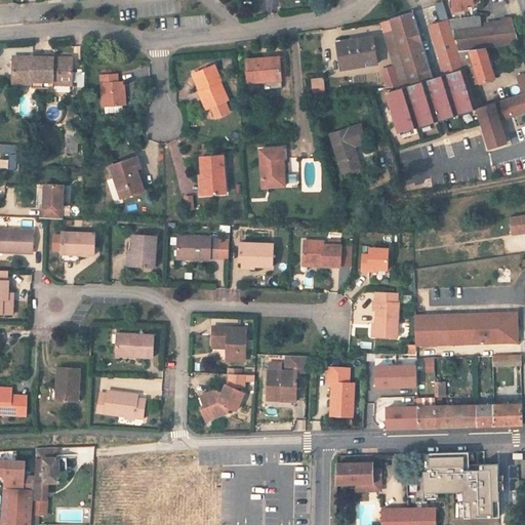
[(472,0),(452,0),(454,10),(467,9),(467,4),(473,4),(472,0)]
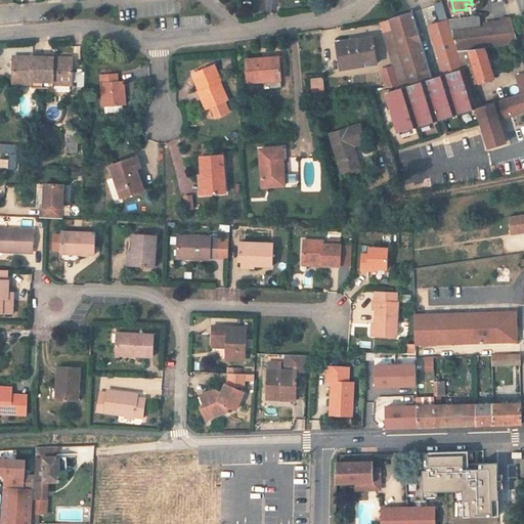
[(447,19),(442,3),(435,6),(440,23),(428,27),(443,75),(464,69),(457,51),(447,19)]
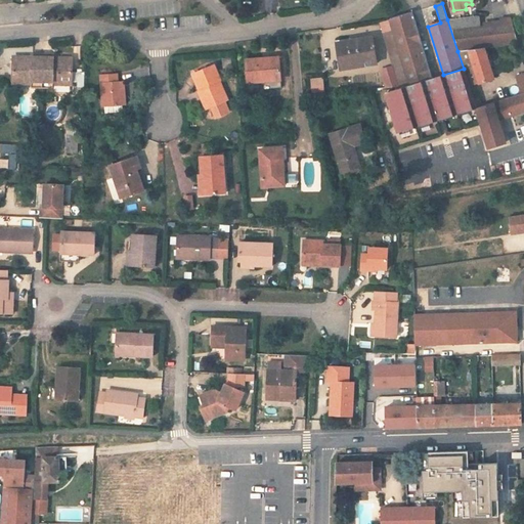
[(393,31),(409,85),(432,78),(412,12),(389,19),(393,31)]
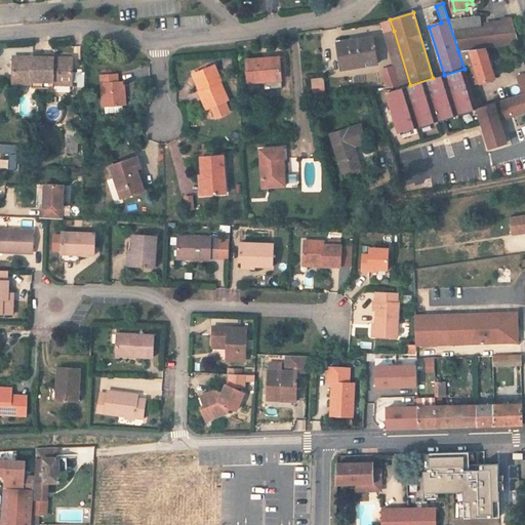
[(448,19),(458,51),(486,48),(519,44),(513,23),(506,24),(505,22),(497,23),(497,25),(480,28),(478,16),(448,19)]
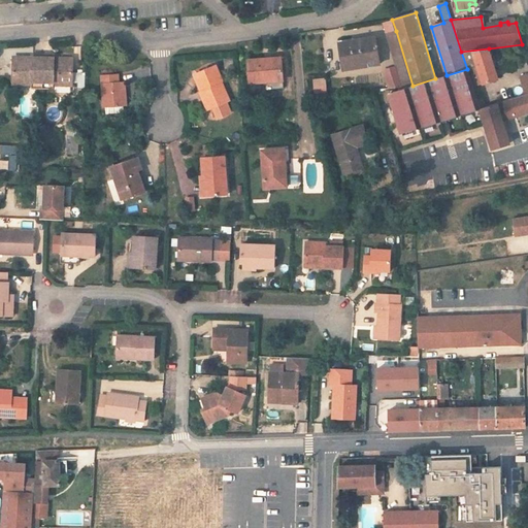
[(402,90),(413,86),(396,31),(386,34),(402,90)]
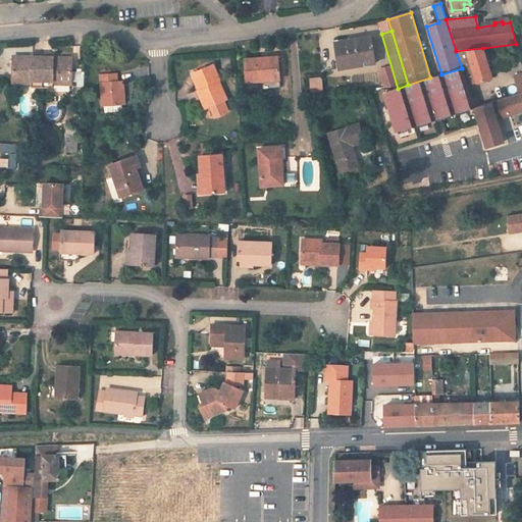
[(371,37),(337,42),(342,69),(375,64),(371,37)]
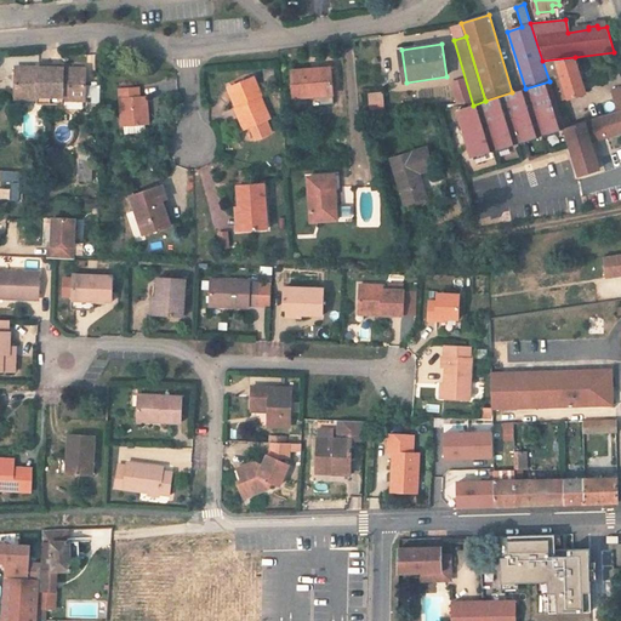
[(575,57),(542,61),(550,81),(557,102),(586,93),(575,57)]
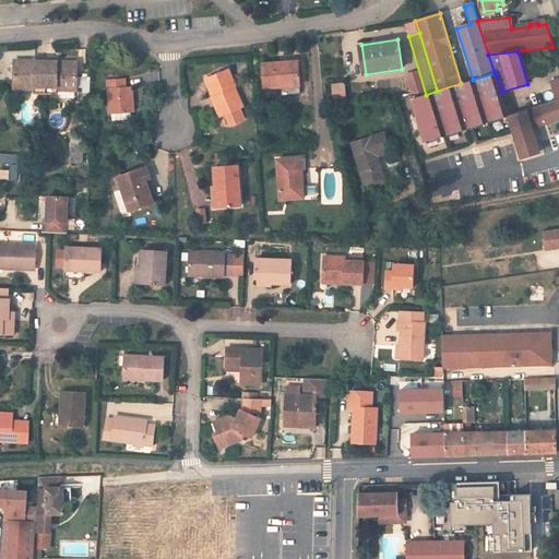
[(25,62),(13,61),(13,90),(34,90),(34,94),(57,94),(57,90),(76,90),(76,62),(64,62),(64,63),(57,63),(57,59),(34,59),(34,63),(25,63),(25,62)]
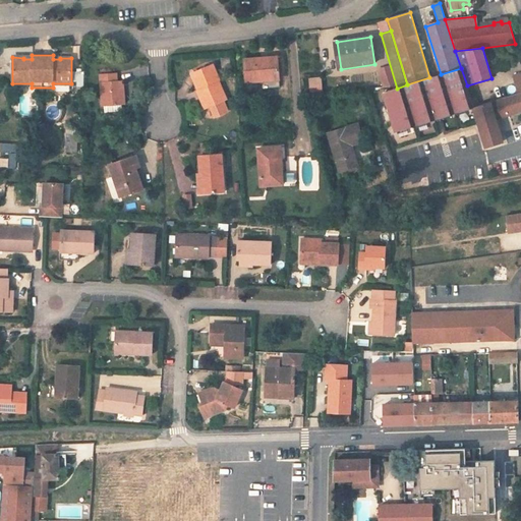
[(277,57),(244,60),(245,82),(263,81),(263,83),(279,82),(277,57)]
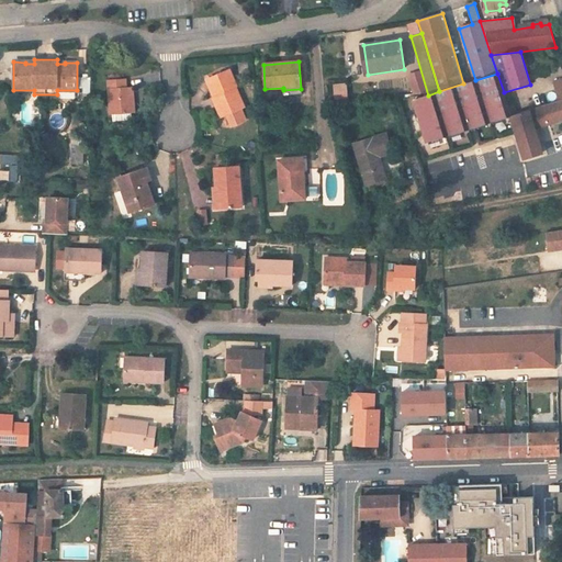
[(229,69),(206,80),(213,97),(215,96),(224,116),(243,109),(234,88),(236,87),(229,69)]
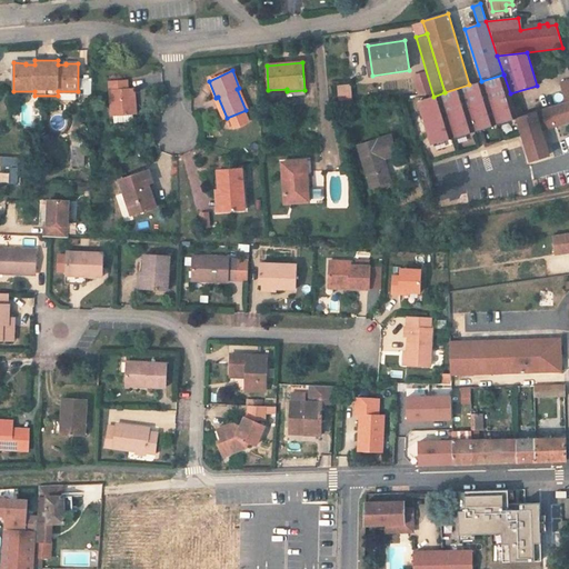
[(445,92),(433,97),(418,101),(431,145),(446,140),(452,138),(517,118),(510,93),(503,75),(481,81),(469,85),(445,92)]
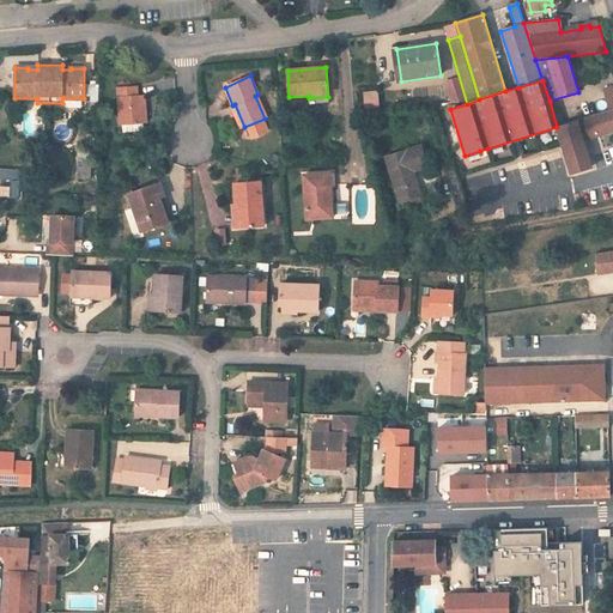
[(128,87),(119,87),(116,89),(119,109),(120,125),(128,123),(145,123),(144,96),(137,96),(135,86),(128,87)]
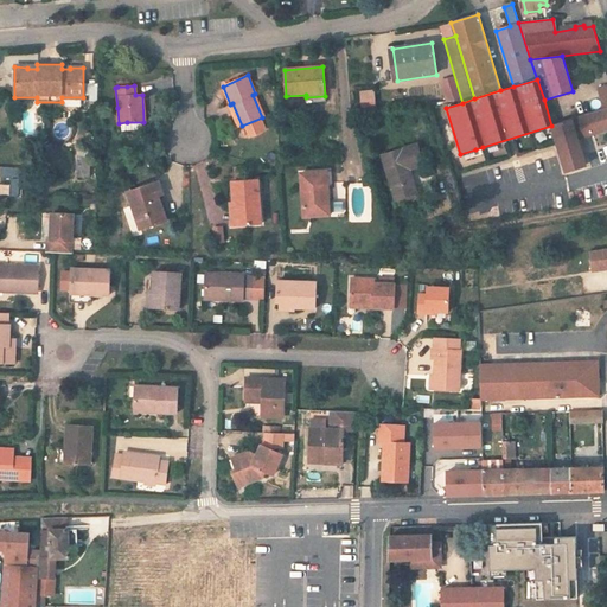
[(360,108),(377,107),(376,89),(359,90),(360,108)]
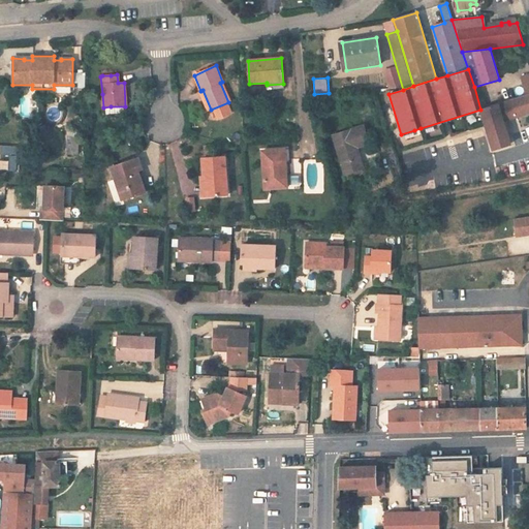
[(480,110),(493,150),(510,145),(503,121),(528,113),(528,93),(526,95),(480,110)]
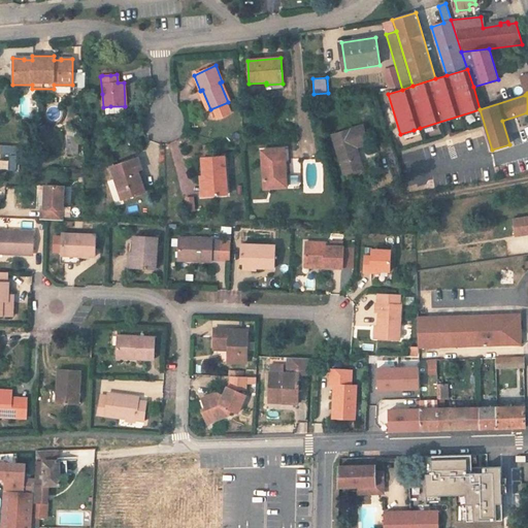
[(332,135),(343,174),(354,172),(363,169),(356,147),(369,143),(363,125),(332,135)]
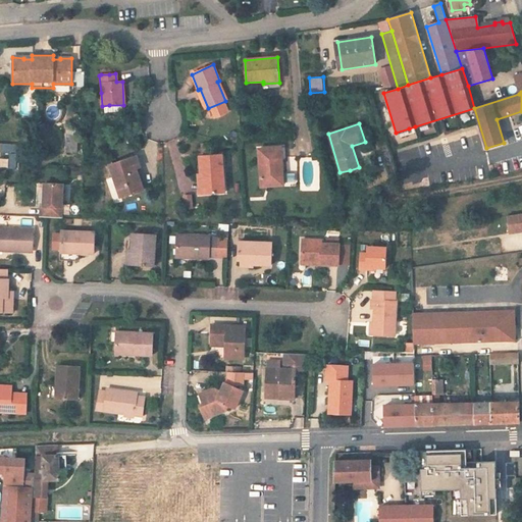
[(280,148),(258,150),(261,187),(282,185),(280,160),(280,148)]
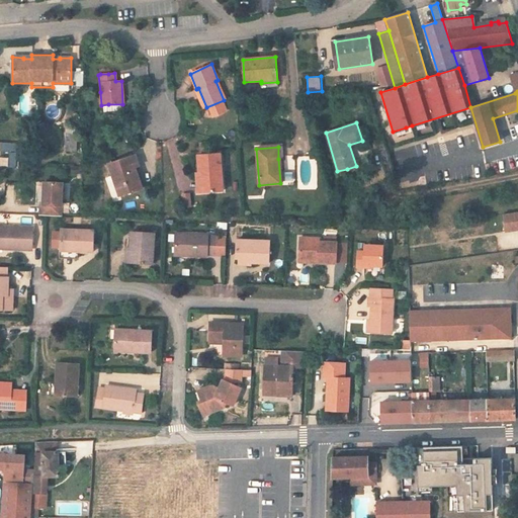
[(220,154),(197,156),(198,173),(195,173),(197,192),(223,191),(220,154)]
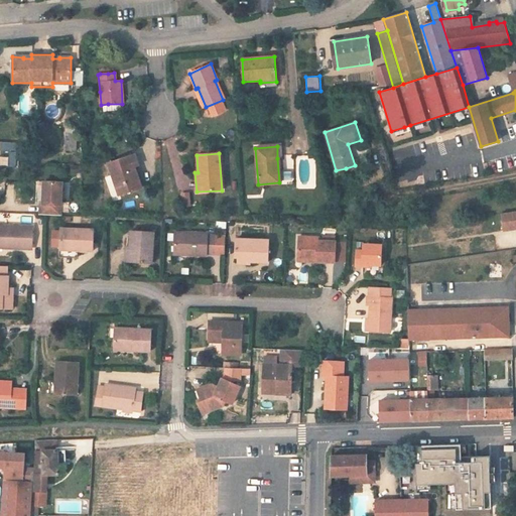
[(135,154),(108,163),(119,197),(142,187),(135,166),(139,165),(135,154)]
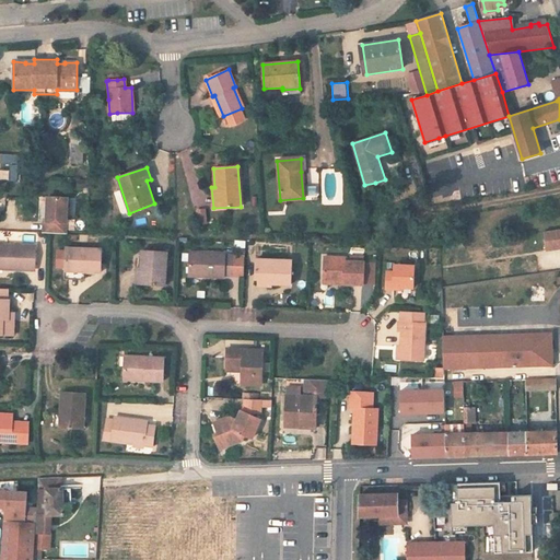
[(43,221),(42,233),(65,234),(67,198),(47,197),(45,222),(43,221)]
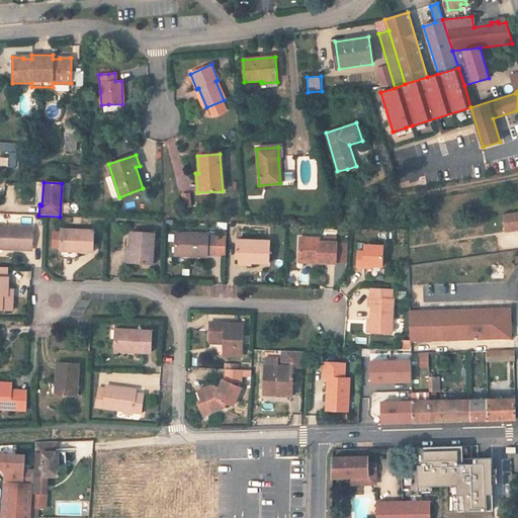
[(189,194),(181,194),(182,207),(190,206),(189,194)]
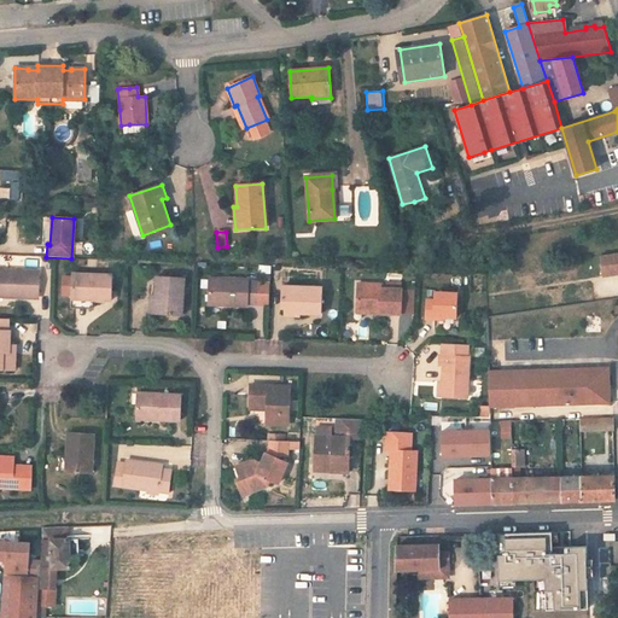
[(617,254),(601,257),(604,277),(617,274),(617,254)]
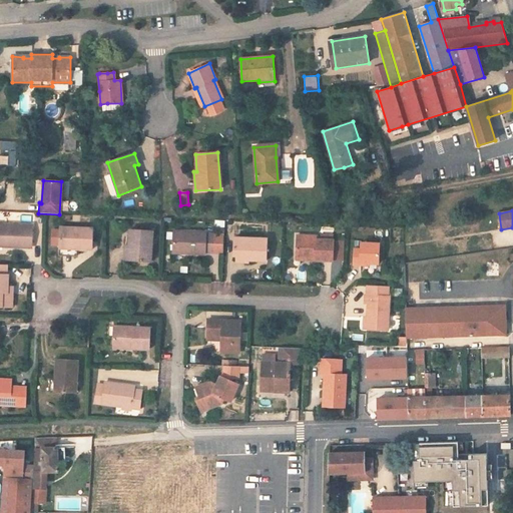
[(31,247),(32,226),(0,224),(0,243),(8,244),(8,246),(31,247)]
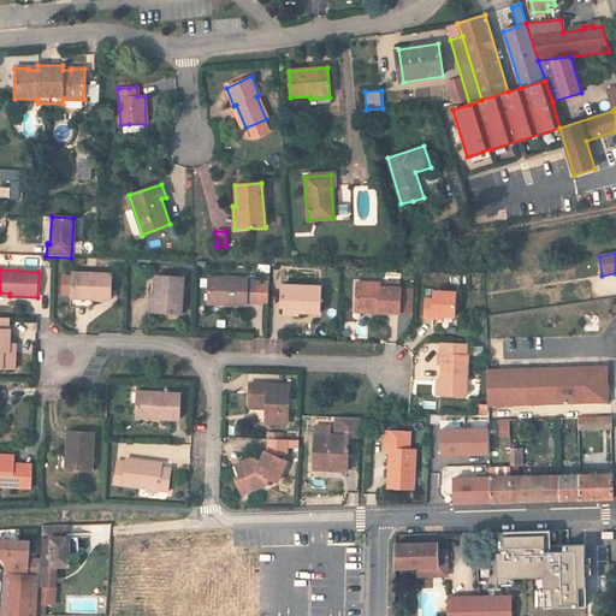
[(112,300),(113,274),(72,273),(71,298),(93,298),(112,300)]
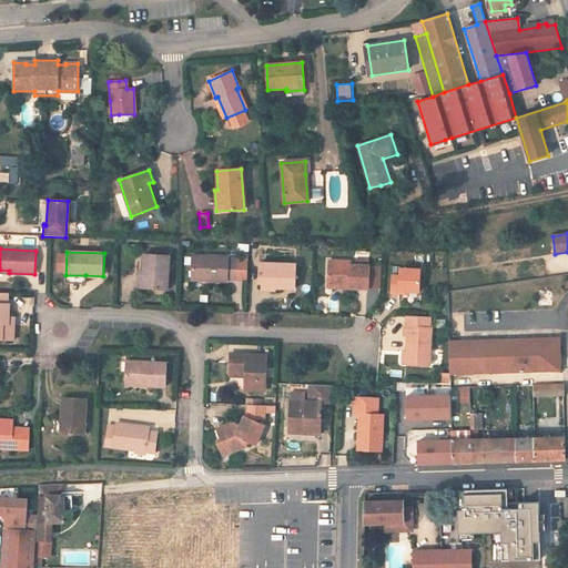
[(143,290),(168,291),(170,256),(145,255),(144,273),(143,290)]
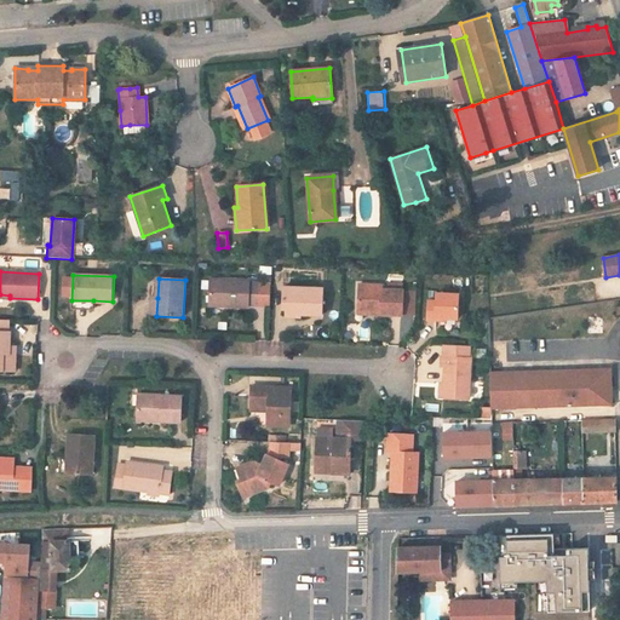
[(250,283),(250,281),(210,280),(208,306),(248,308),(248,305),(258,305),(258,283),(250,283)]
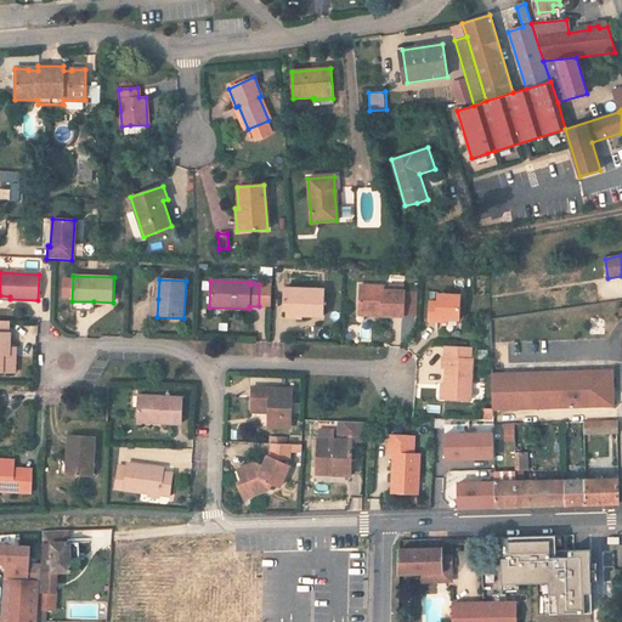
[(272,286),(259,284),(259,306),(271,306),(272,286)]
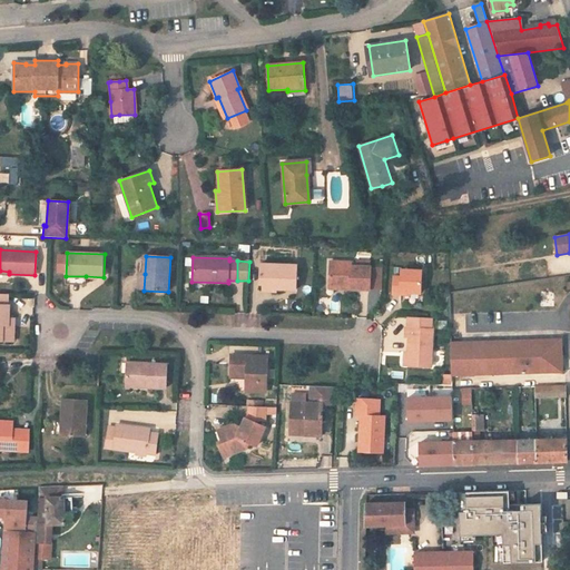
[(352,263),(330,262),(330,285),(351,285),(351,290),(371,290),(371,267),(352,266),(352,263)]
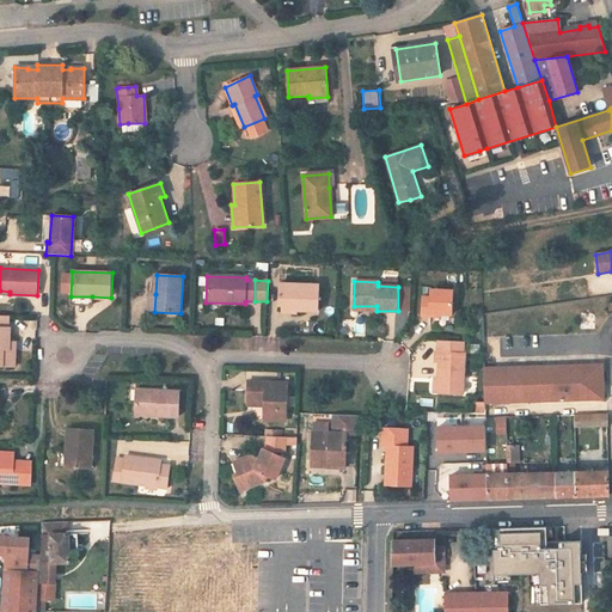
[(319,286),(279,283),(279,305),(283,305),(299,306),(298,310),(318,311),(319,286)]
